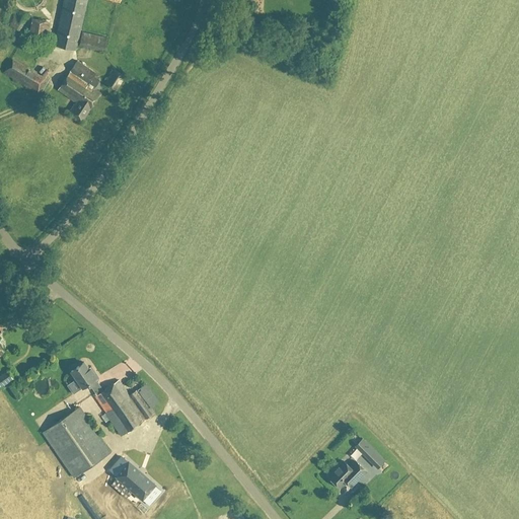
[(64,0),(54,46),(75,51),(86,0),(64,0)]
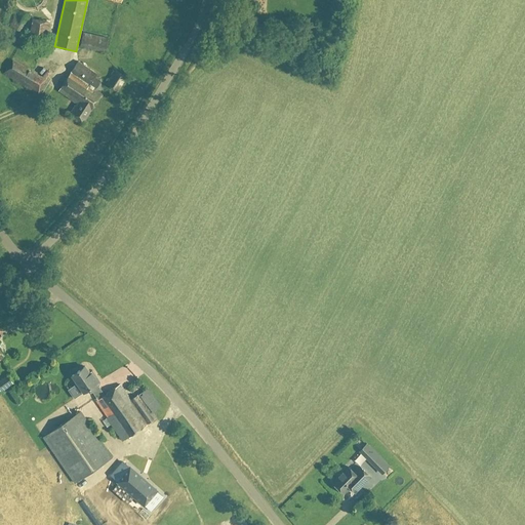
[(44,42),(48,23),(31,19),(29,39),(44,42)]
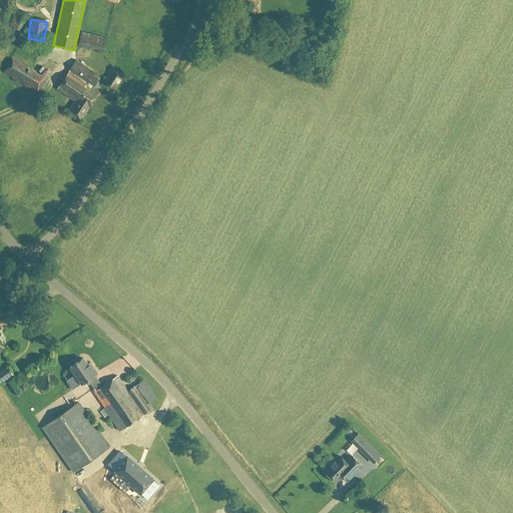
[(81,31),(77,46),(102,52),(106,37),(81,31)]
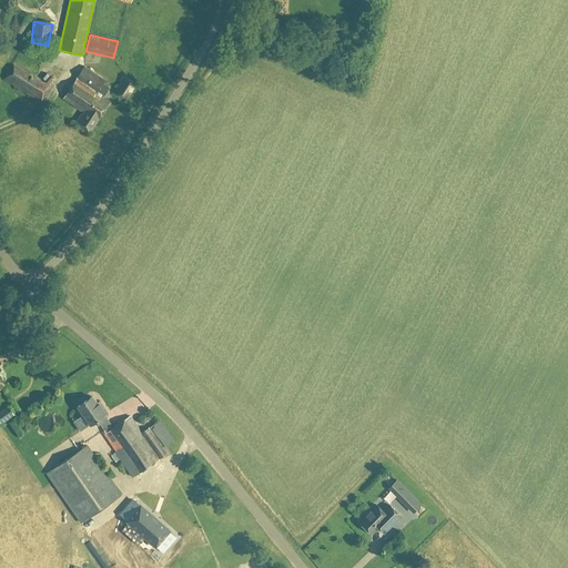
[(40,102),(42,98),(50,87),(13,64),(3,80),(7,82),(40,102)]
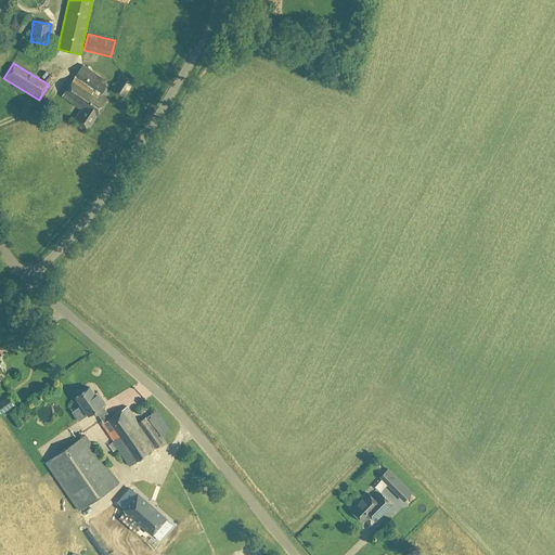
[(62,97),(80,110),(82,111),(78,116),(77,115),(75,118),(77,119),(75,121),(87,130),(94,119),(107,100),(100,95),(106,87),(100,82),(102,79),(82,65),(62,97)]
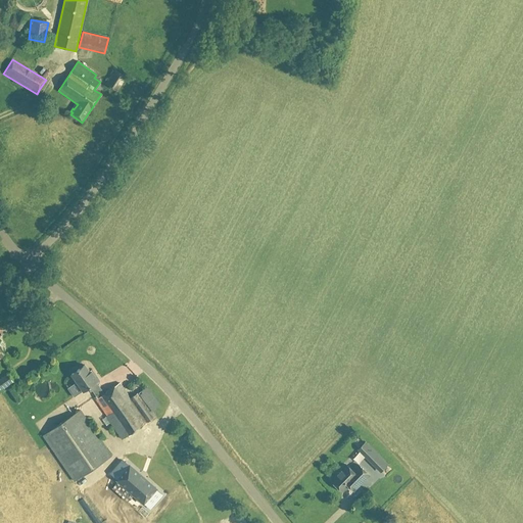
[(116,92),(127,78),(114,70),(105,84),(116,92)]
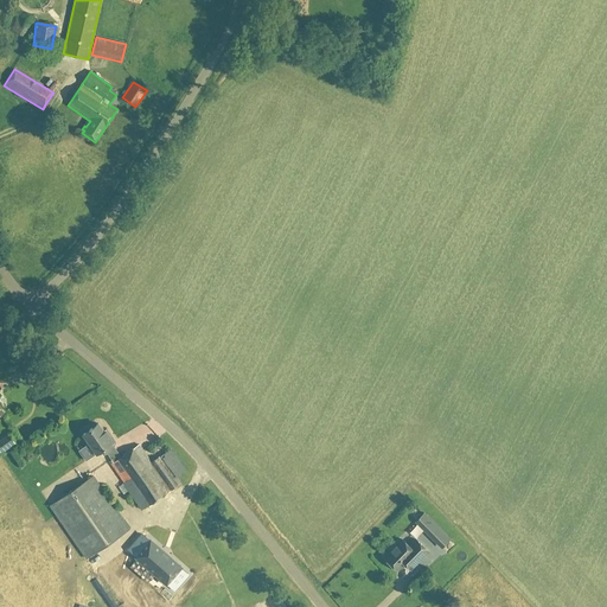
[(33,345),(25,338),(20,344),(29,351),(33,345)]
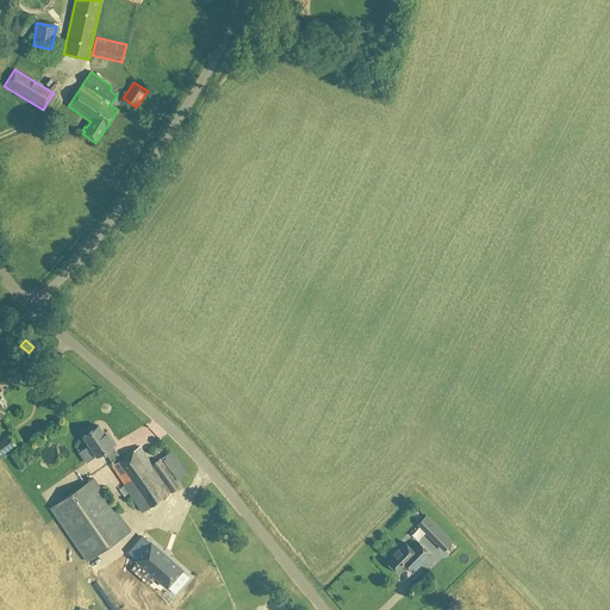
[(120,434),(128,430),(123,421),(116,424),(120,434)]
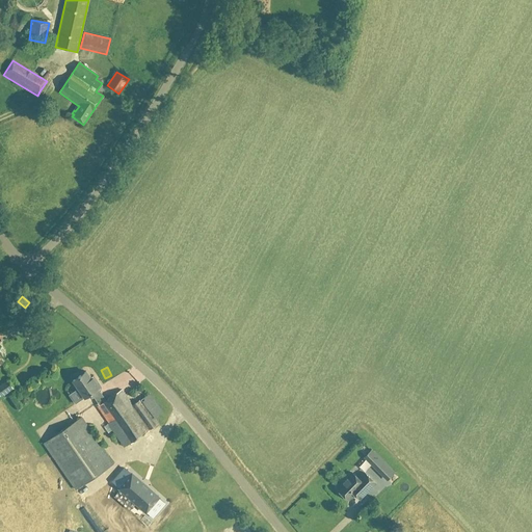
[(86,372),(73,381),(84,398),(89,395),(91,398),(94,397),(100,405),(98,406),(109,423),(108,424),(125,448),(158,424),(154,419),(163,413),(150,394),(140,400),(133,405),(122,391),(106,401),(98,389),(100,388),(95,379),(92,381),(86,372)]
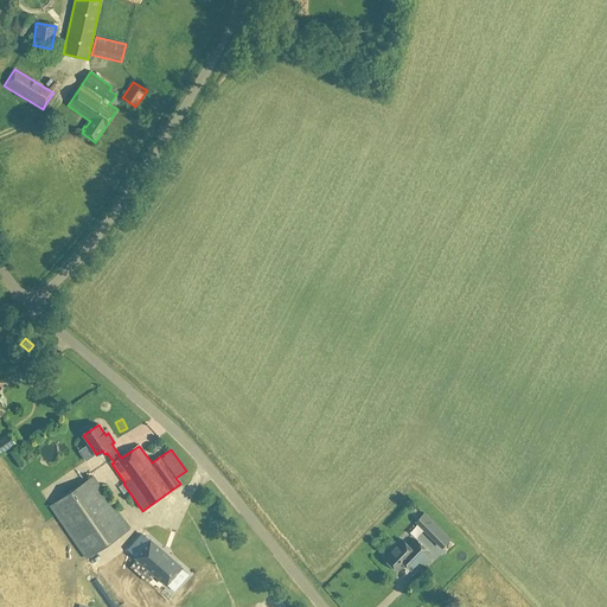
[(0,439),(0,451),(1,453),(16,443),(8,434),(0,439)]
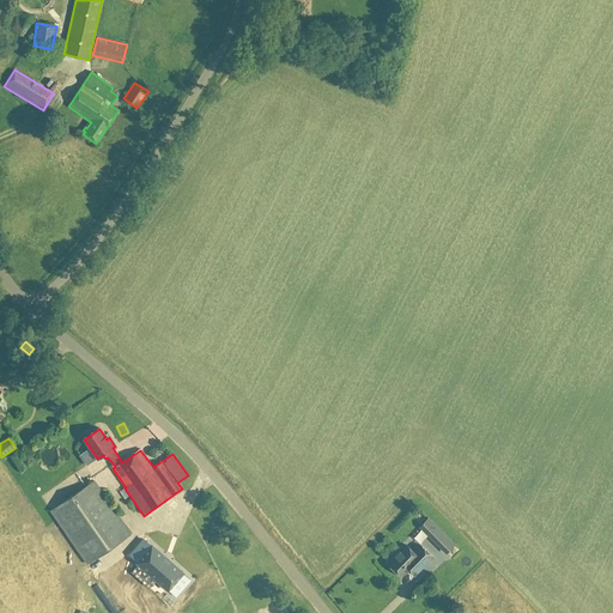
[(131,535),(93,483),(93,481),(50,511),(87,565),(131,535)]
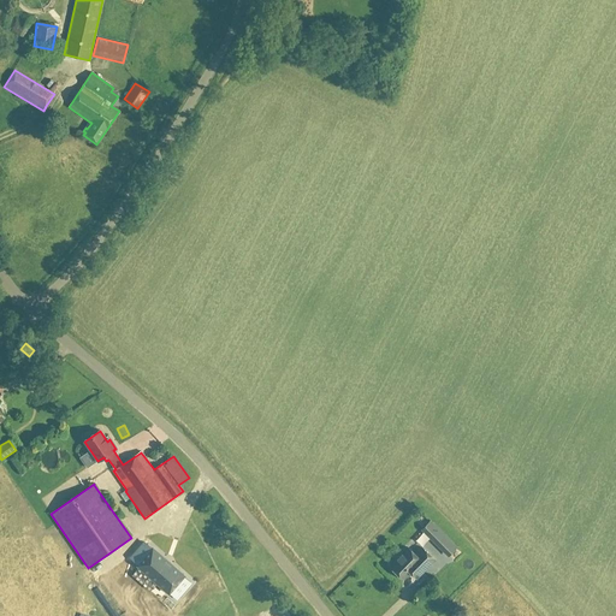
[(430,519),(421,528),(432,539),(439,546),(448,555),(457,546),(449,538),(440,529),(430,519)]
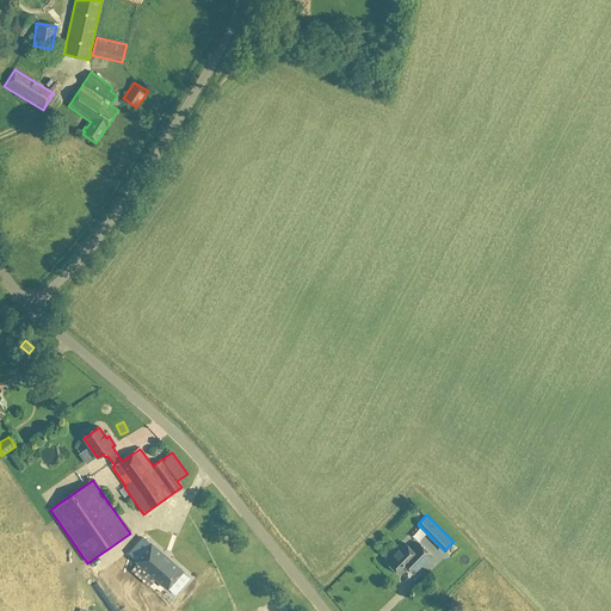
[(172,590),(178,592),(189,579),(143,539),(131,555),(134,559),(127,567),(164,598),(172,590)]
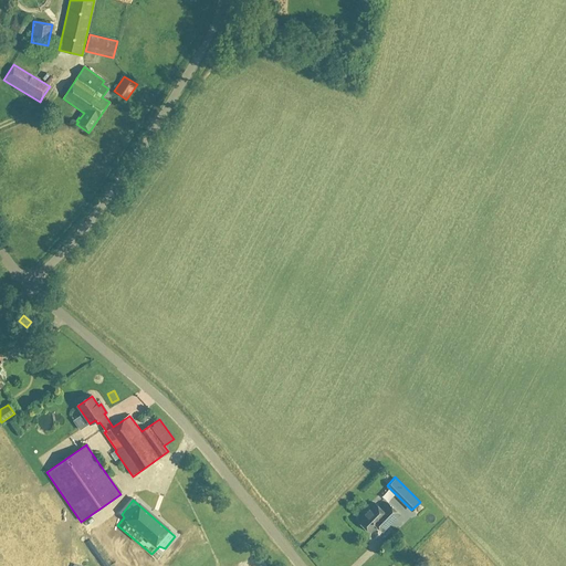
[(377,525),(383,531),(399,515),(388,504),(381,510),(375,503),(358,520),(370,533),(377,525)]
